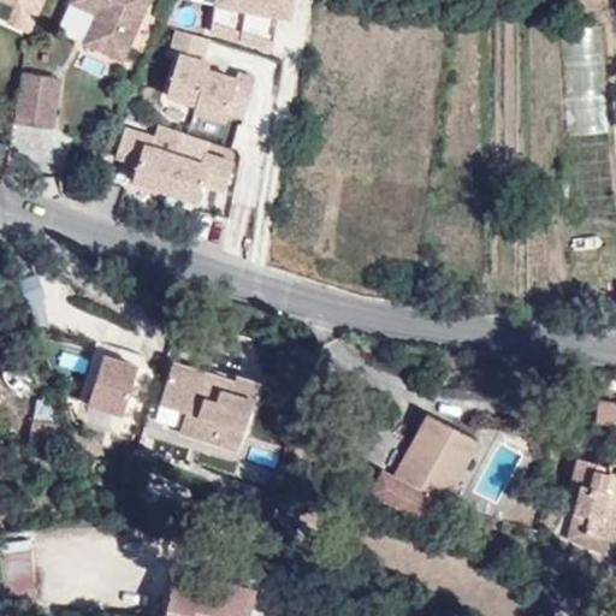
[(30,27),(41,0),(11,0),(15,1),(7,16),(30,27)]
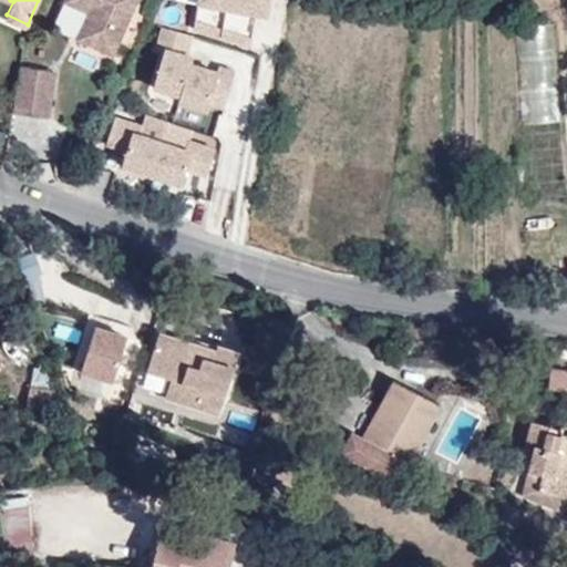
[(89,12),(65,0),(63,0),(52,24),(53,24),(53,26),(54,26),(54,27),(53,28),(70,34),(78,38),(89,12)]
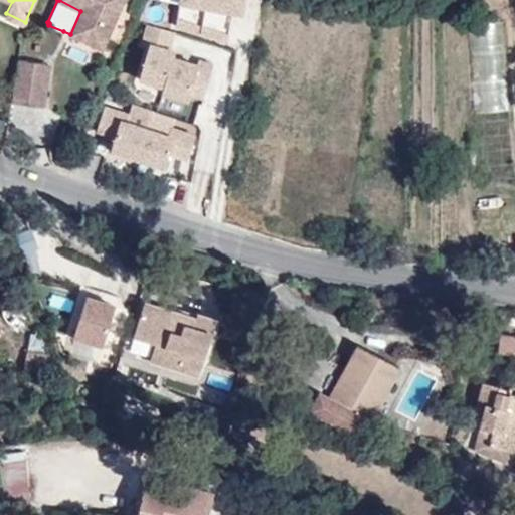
[(59,0),(80,11),(70,34),(102,48),(123,0),(59,0)]
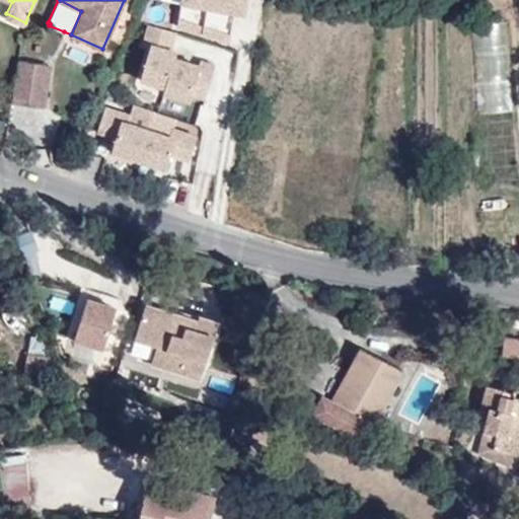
[(181,0),(177,24),(230,40),(235,11),(244,12),(246,0),(181,0)]
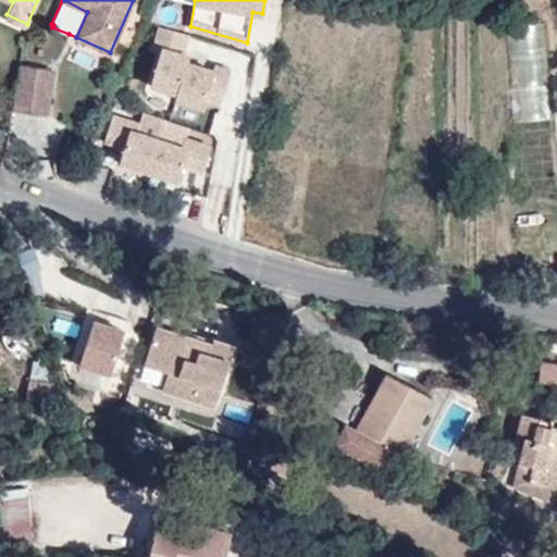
[(176,97),(205,106),(206,99),(221,103),(232,66),(215,62),(214,69),(187,61),(189,53),(183,51),(188,32),(161,23),(155,45),(161,47),(150,83),(177,90),(176,97)]
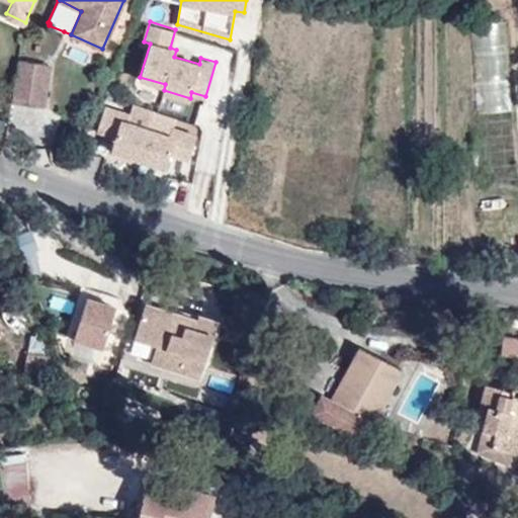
[(71,34),(68,41),(63,53),(94,67),(102,49),(71,34)]
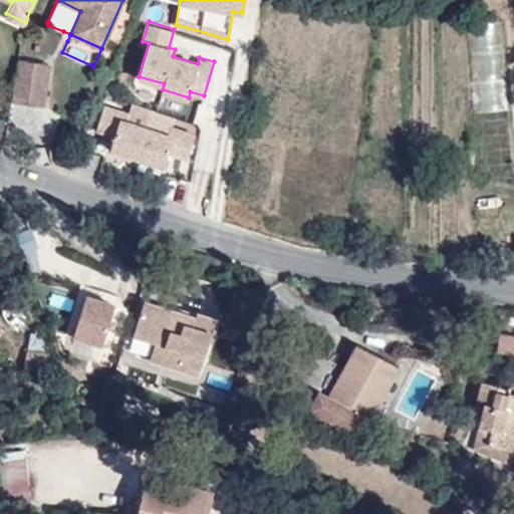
[(17,57),(11,98),(33,101),(38,61),(17,57)]
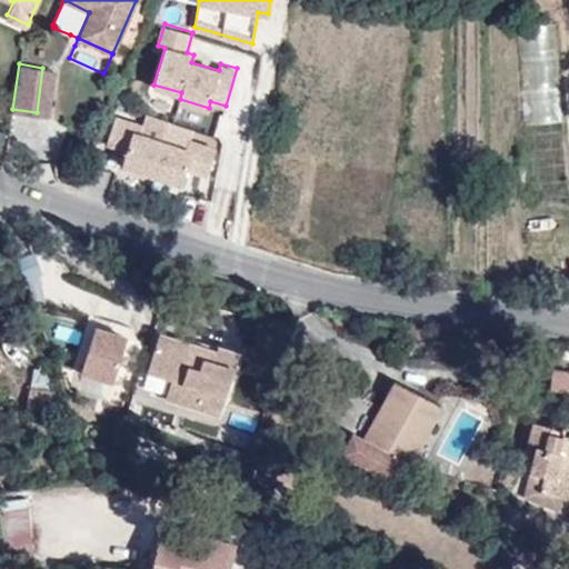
[(42,68),(37,112),(49,115),(56,70),(42,68)]
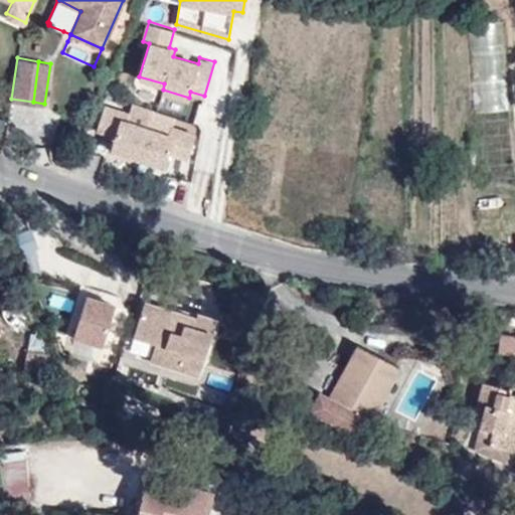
[(110,148),(137,157),(148,127),(154,108),(133,101),(130,112),(106,104),(98,127),(116,133),(110,148)]
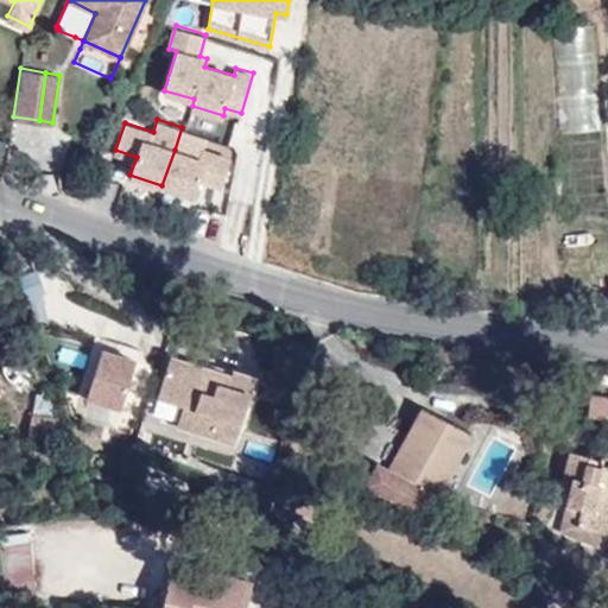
[(175,150),(162,185),(195,196),(200,179),(222,187),(232,158),(202,147),(200,158),(175,150)]
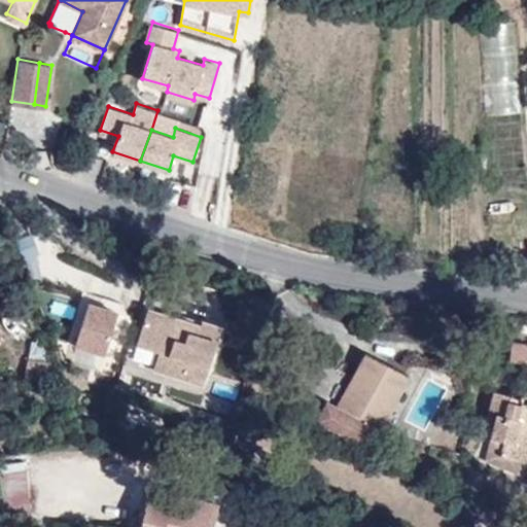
[(90,301),(76,343),(107,353),(119,311),(90,301)]
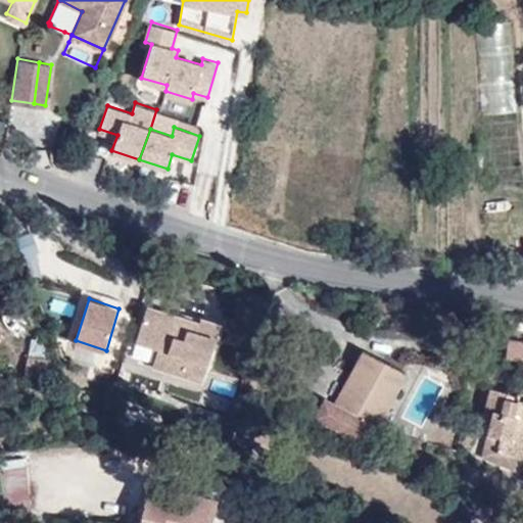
[(148,305),(137,340),(159,347),(154,366),(202,381),(221,326),(201,320),(199,323),(148,305)]
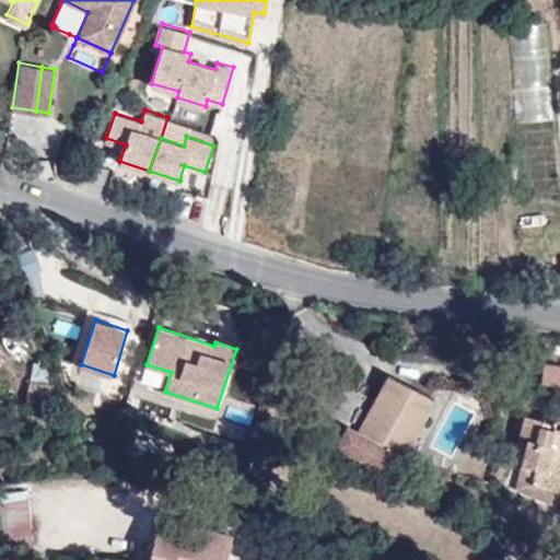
[(349,427),(339,443),(391,474),(420,419),(423,420),(433,399),(391,376),(359,433),(349,427)]
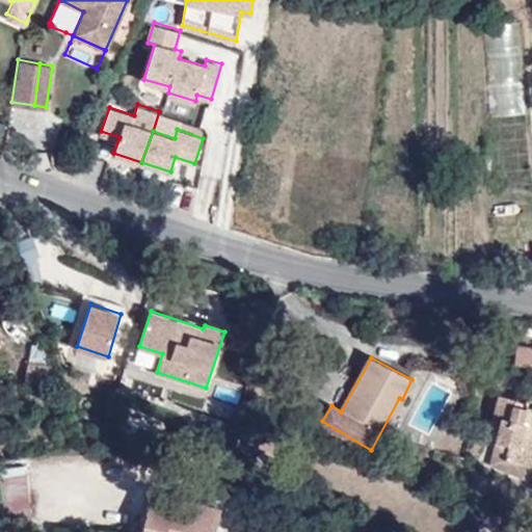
[(531,444),(531,406),(527,405),(529,400),(500,394),(496,416),(503,418),(493,457),(527,464),(531,444)]
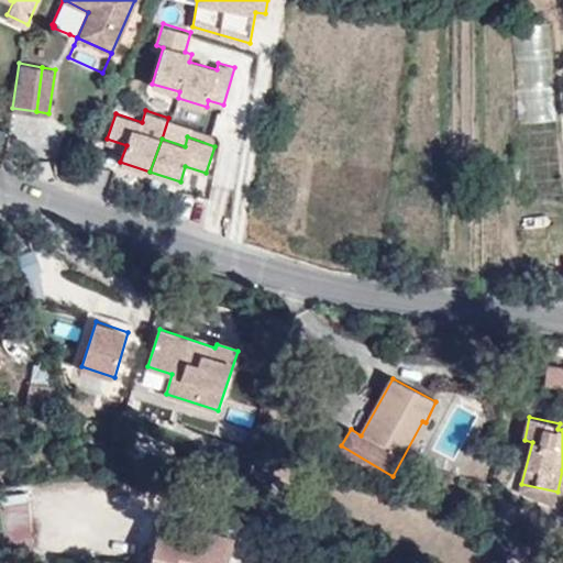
[(227,562),(233,539),(162,522),(152,562),(227,562)]
